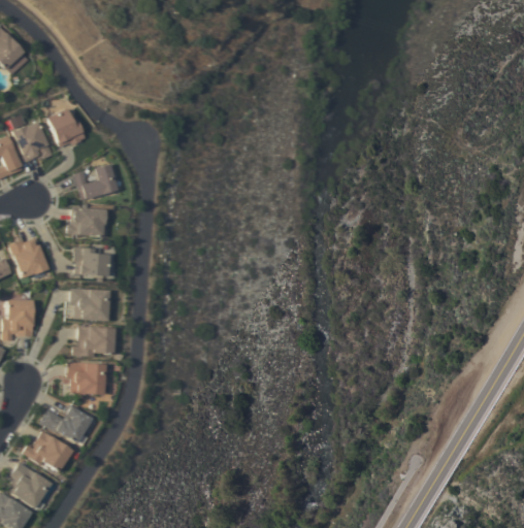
[(0,25),(24,52),(23,53),(28,60),(12,74),(6,68),(4,69),(0,64),(0,25)]
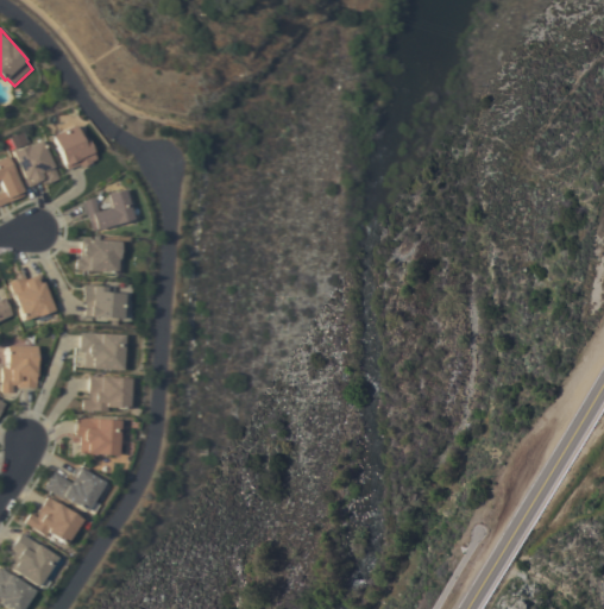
[(79,125),(82,135),(88,132),(100,159),(95,161),(95,163),(85,168),(83,164),(70,170),(56,136),(79,125)]
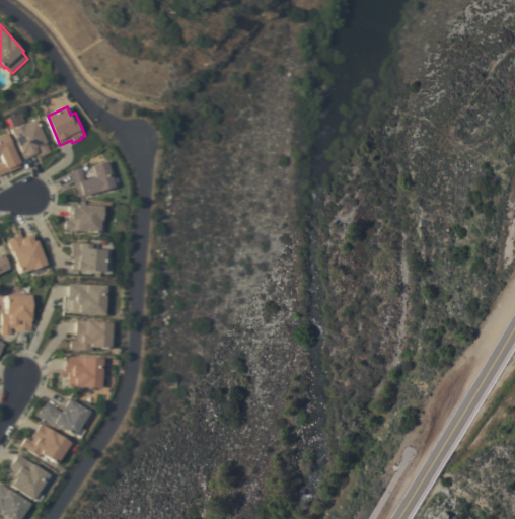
[(13,129),(17,128),(12,118),(23,113),(28,124),(38,120),(48,141),(53,152),(44,156),(44,155),(40,157),(39,154),(27,159),(13,129)]
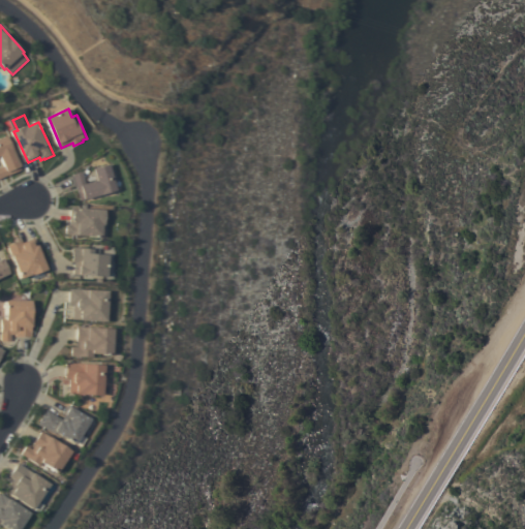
[(0,138),(9,135),(24,169),(0,180),(0,168),(6,166),(1,156),(0,156),(0,138)]
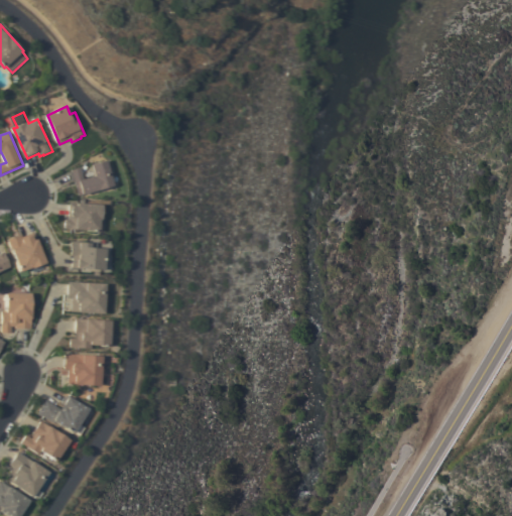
[(108,160),(115,185),(81,196),(78,185),(78,184),(74,170),(83,167),(86,178),(96,175),(93,164),(108,160)]
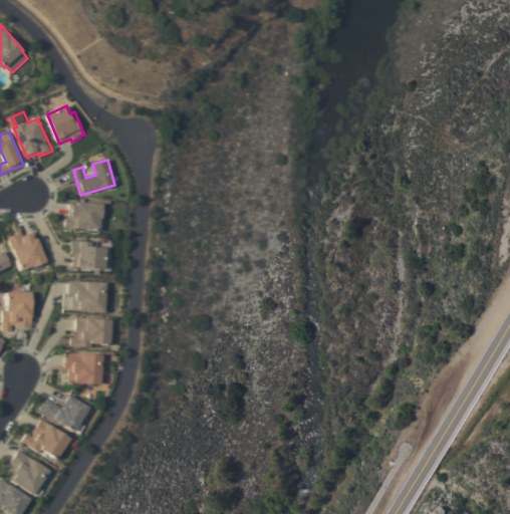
[(103,204),(102,219),(101,219),(100,230),(66,228),(67,218),(70,219),(71,202),(103,204)]
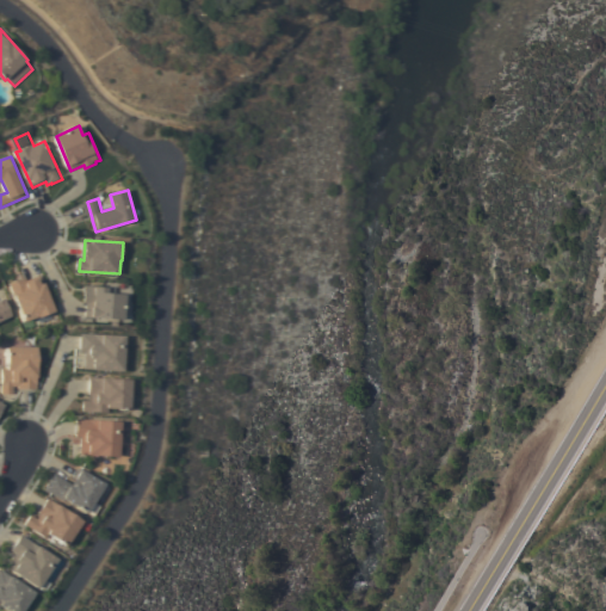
[(57,312),(41,319),(39,316),(28,322),(12,283),(19,281),(19,282),(28,278),(29,281),(43,275),(57,312)]
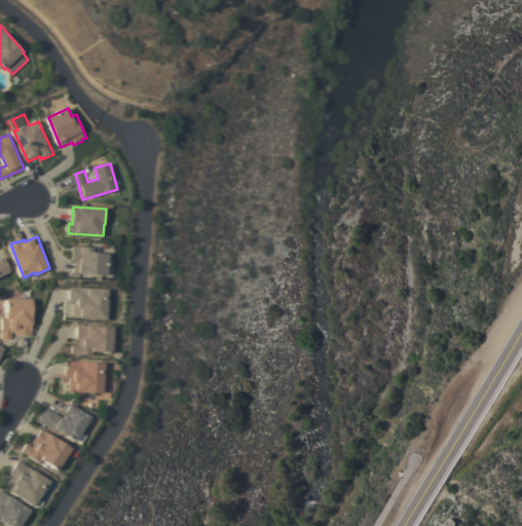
[(102,248),(101,253),(110,254),(108,275),(76,273),(77,261),(74,261),(75,246),(102,248)]
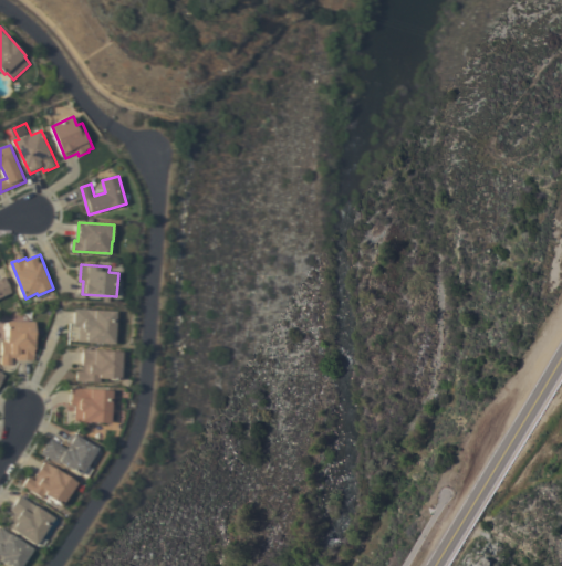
[(0,279),(6,276),(12,293),(0,299),(0,279)]
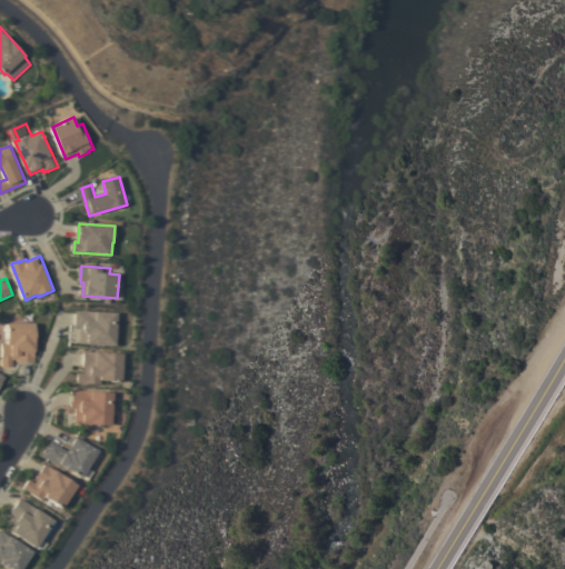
[(119,313),(118,335),(119,335),(119,345),(117,345),(117,346),(82,343),(82,328),(78,328),(78,311),(119,313)]
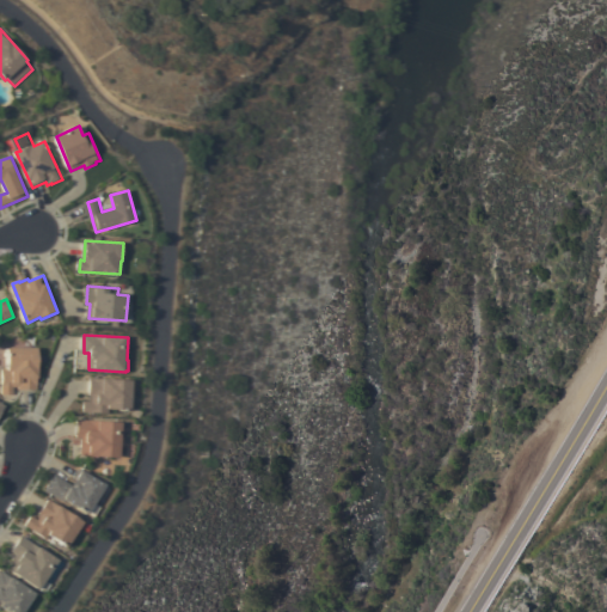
[(40,348),(40,390),(22,390),(22,387),(16,387),(16,395),(5,395),(5,369),(10,369),(10,348),(40,348)]
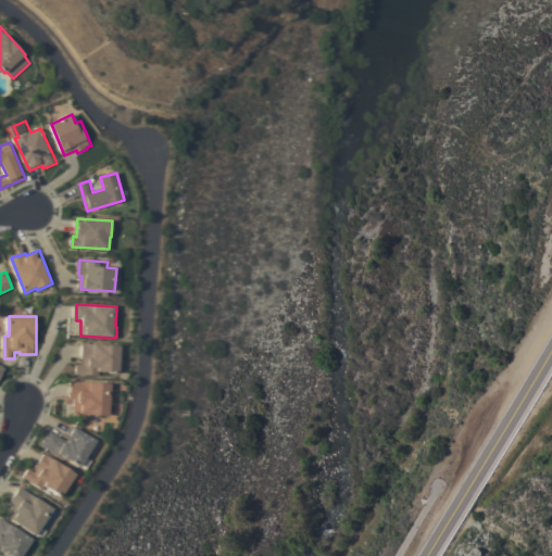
[(122,345),(120,373),(101,371),(101,376),(77,375),(78,365),(85,365),(86,359),(83,359),(84,343),(122,345)]
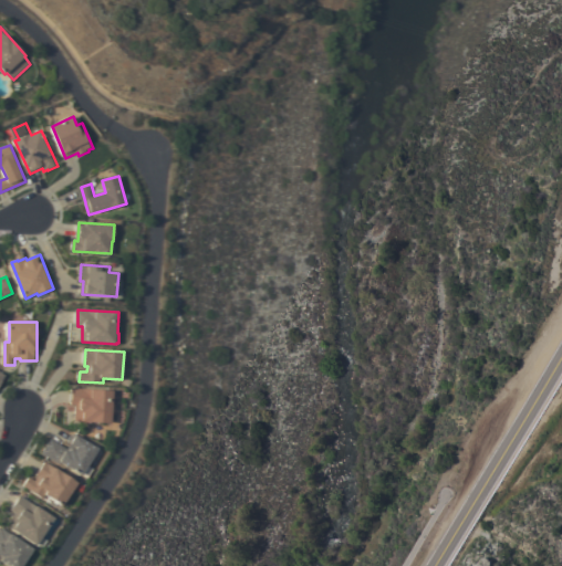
[(114,390),(113,411),(114,411),(113,421),(112,421),(112,423),(76,421),(77,405),(73,405),(74,388),(114,390)]
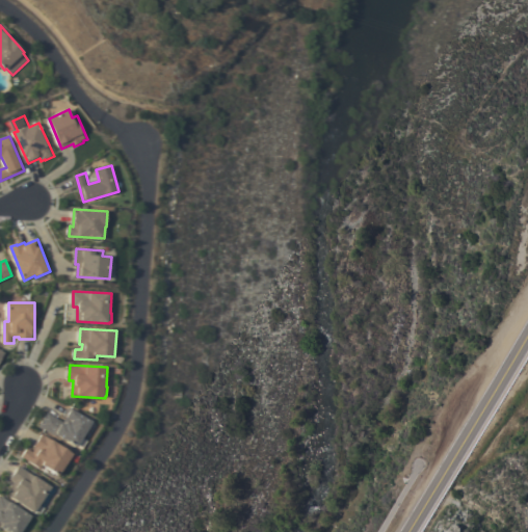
[(78,447),(58,435),(57,436),(42,427),(43,425),(42,424),(48,414),(49,415),(50,413),(66,422),(68,418),(66,416),(71,408),(93,422),(78,447)]
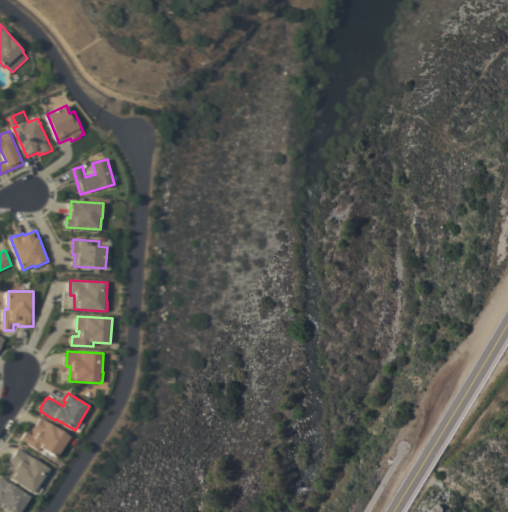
[(71,437),(57,458),(43,448),(41,451),(23,439),(28,432),(33,435),(36,431),(34,430),(42,417),(71,437)]
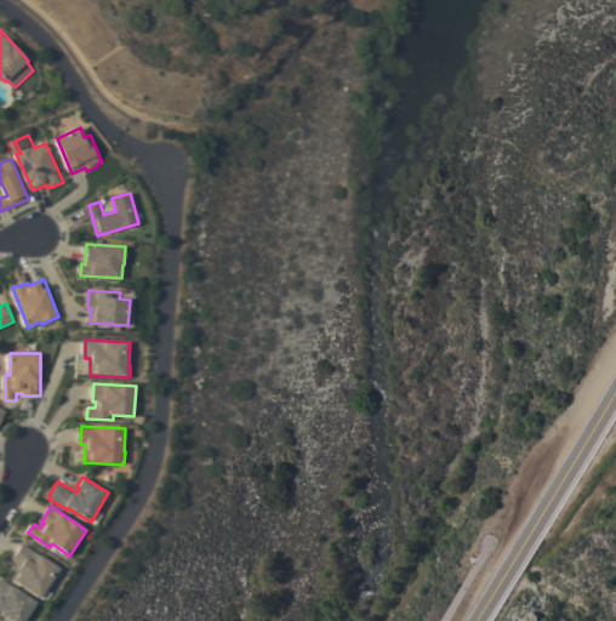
[(61,569),(41,598),(9,576),(16,565),(17,567),(20,563),(15,559),(24,545),(61,569)]
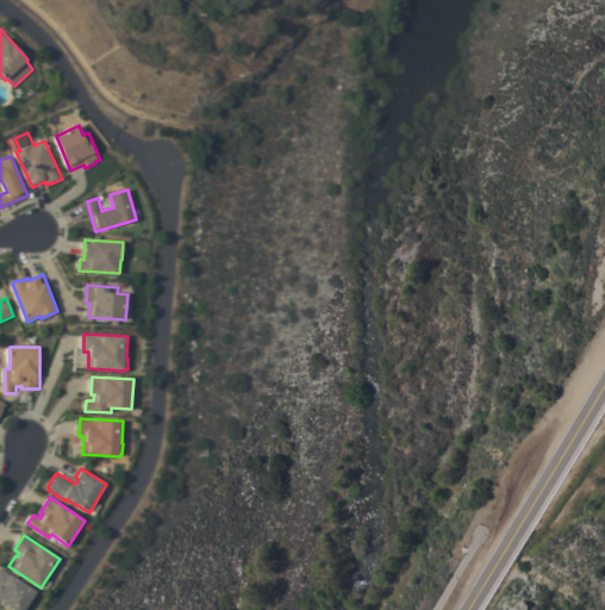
[(37,591),(24,609),(10,609),(4,605),(1,609),(0,608),(0,572),(2,568),(37,591)]
